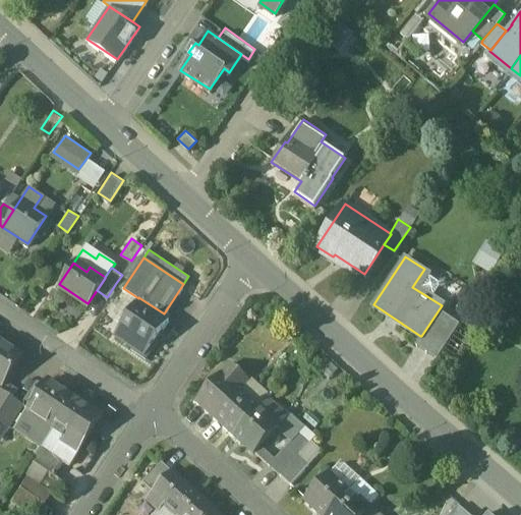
[(107,297),(99,309),(120,325),(138,298),(123,288),(116,283),(107,297)]
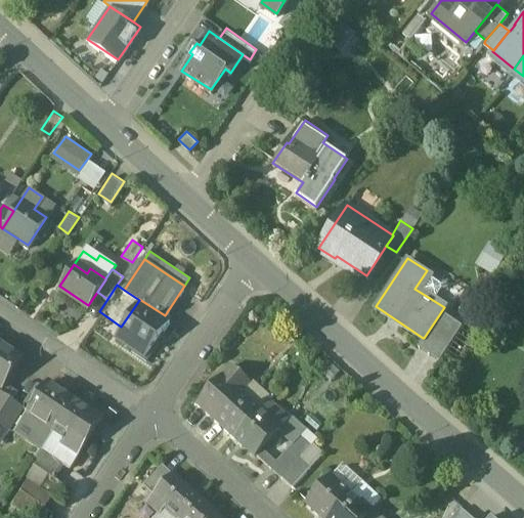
[(165,315),(139,299),(139,300),(121,327),(116,334),(146,354),(170,319),(165,315)]
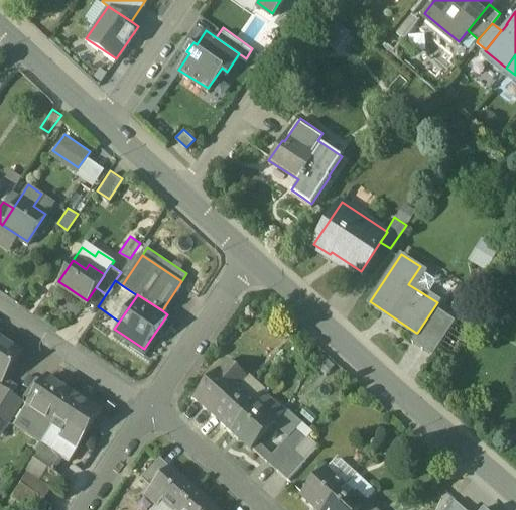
[(435,305),(417,333),(416,333),(412,339),(432,353),(456,319),(435,305)]
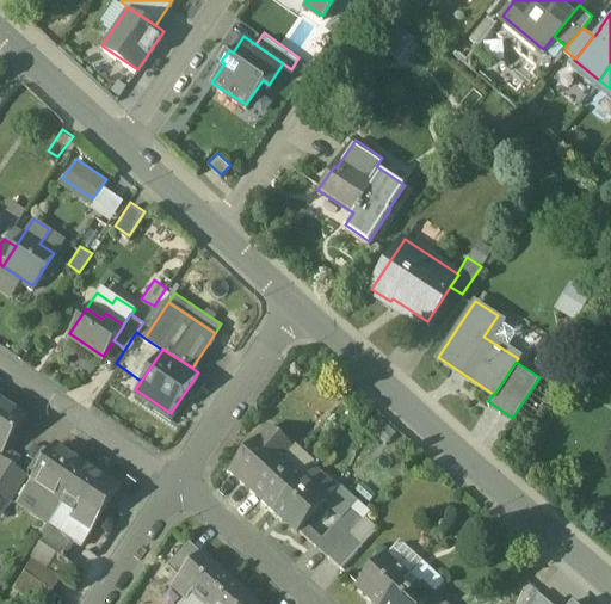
[(26,414),(0,395),(0,447),(2,449),(4,449),(11,438),(12,438),(16,432),(16,431),(26,414)]
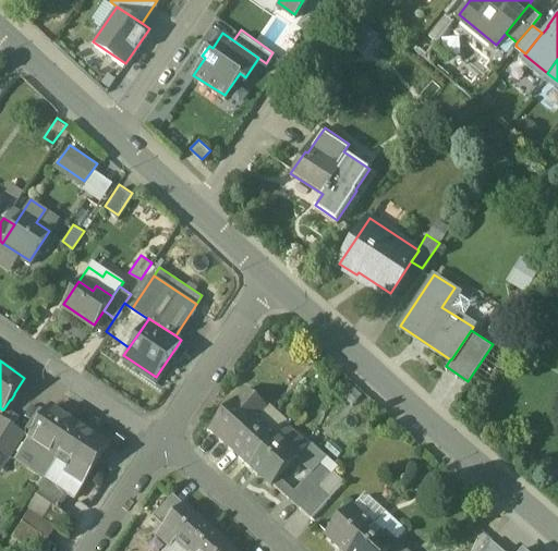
[(246,384),(210,425),(229,442),(254,415),(255,416),(267,403),(246,384)]
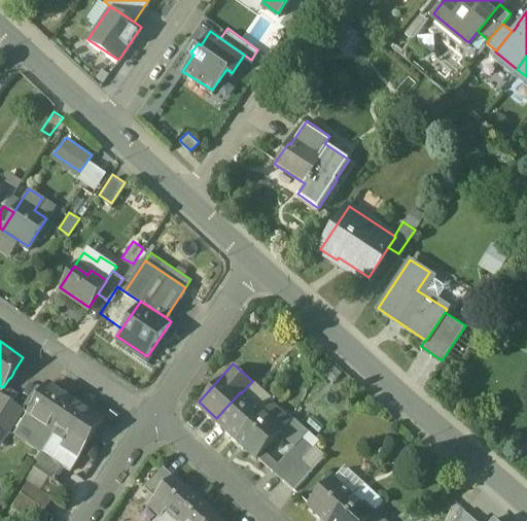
[(47,382),(27,413),(54,431),(74,400),(47,382)]
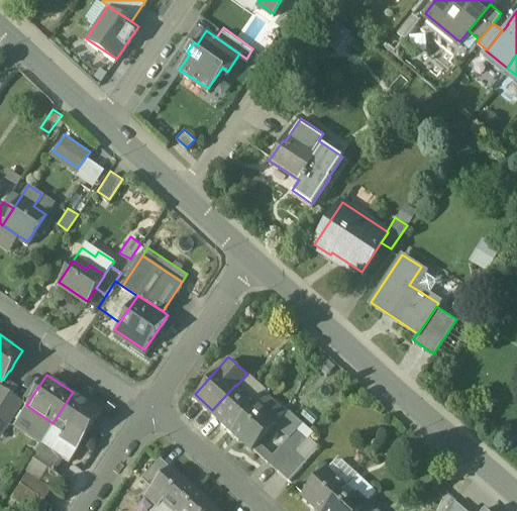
[(0,411),(12,393),(0,384),(0,411)]
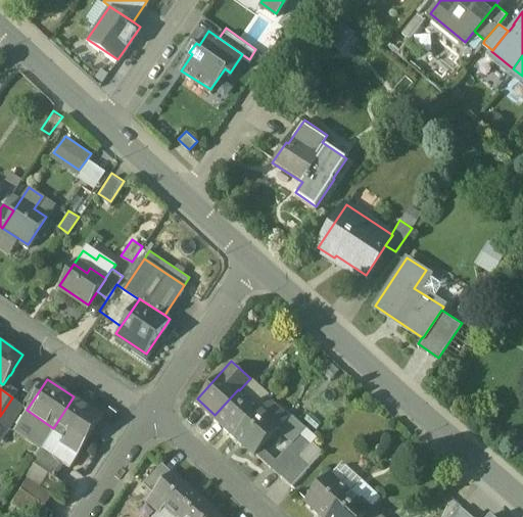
[(239,390),(238,389),(215,415),(235,433),(258,408),(239,390)]
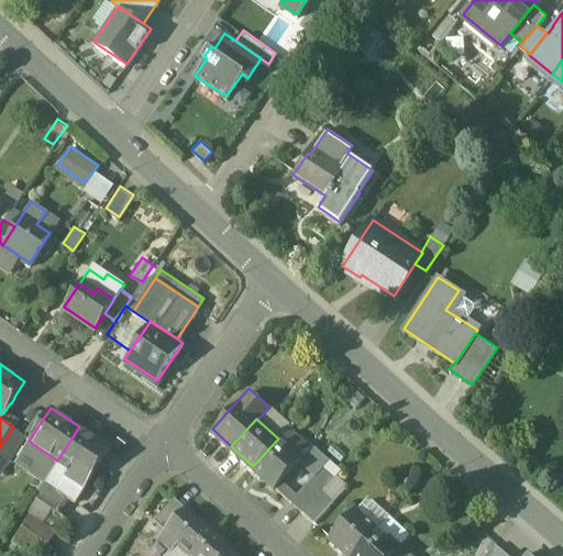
[(110,446),(79,426),(57,460),(88,480),(110,446)]
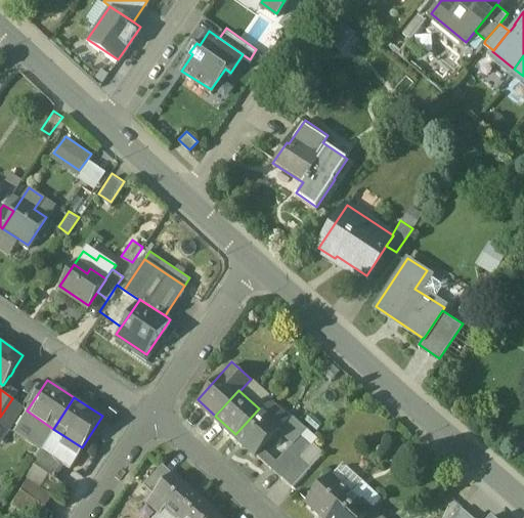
[(293,420),(269,397),(259,408),(278,427),(293,440),(305,426),(295,417),(293,420)]
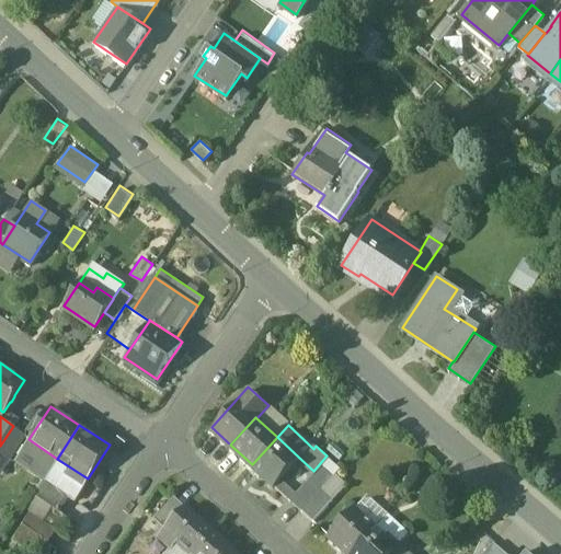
[(13,426),(0,446),(0,453),(9,460),(25,434),(13,426)]
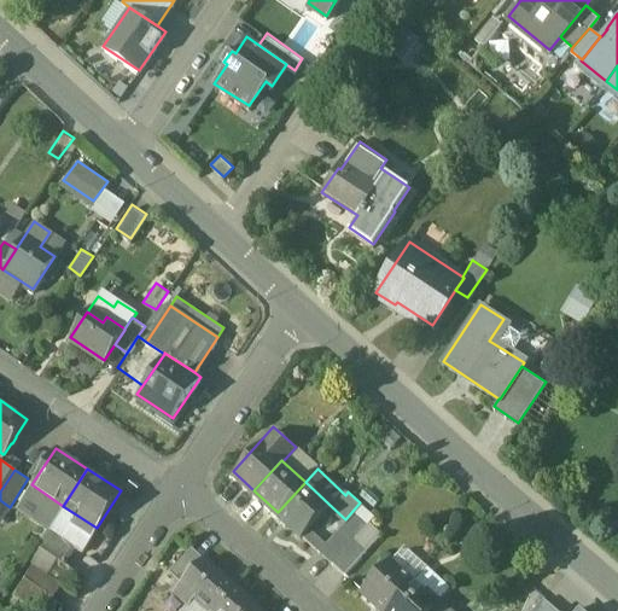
[(305,482),(278,512),(301,534),(328,504),(305,482)]
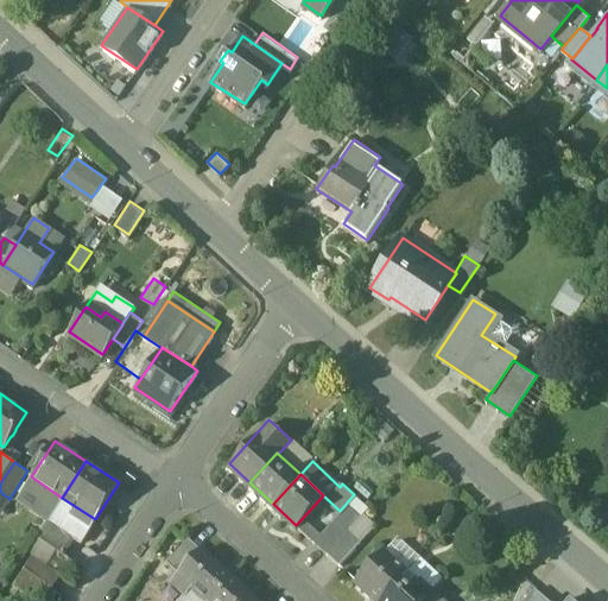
[(340,511),(335,517),(347,527),(367,506),(354,494),(340,511)]
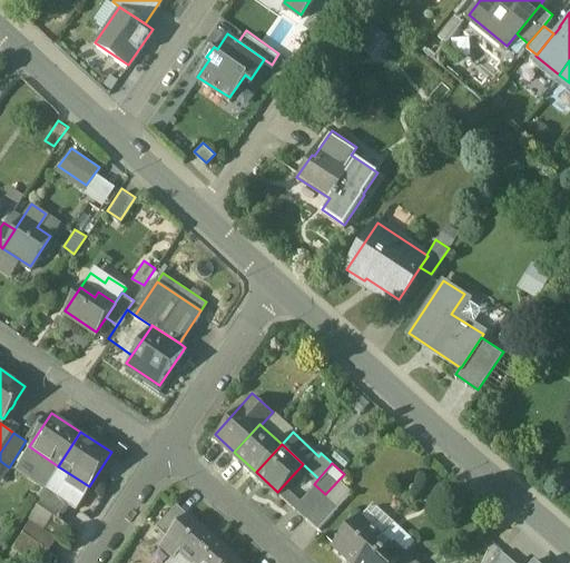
[(89,486),(58,466),(46,484),(71,502),(70,503),(76,506),(89,486)]
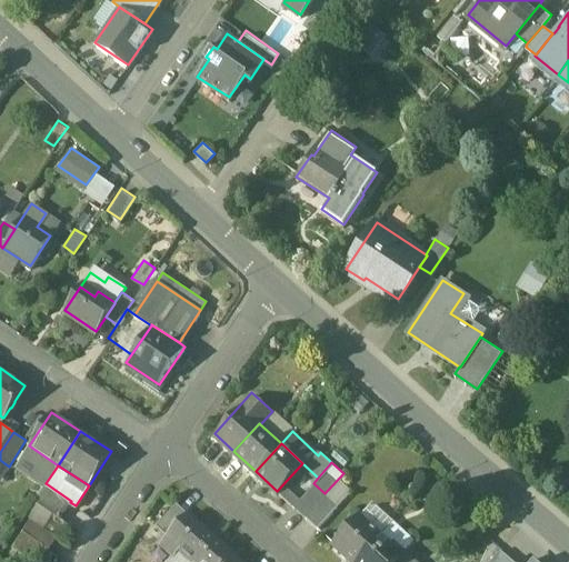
[(71,501),(46,483),(35,500),(60,518),(61,517),(70,502),(71,501)]
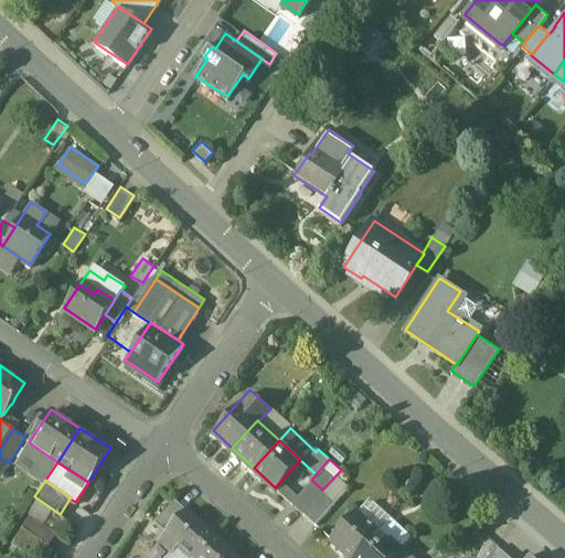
[(322,490),(311,480),(292,499),(305,510),(322,490)]
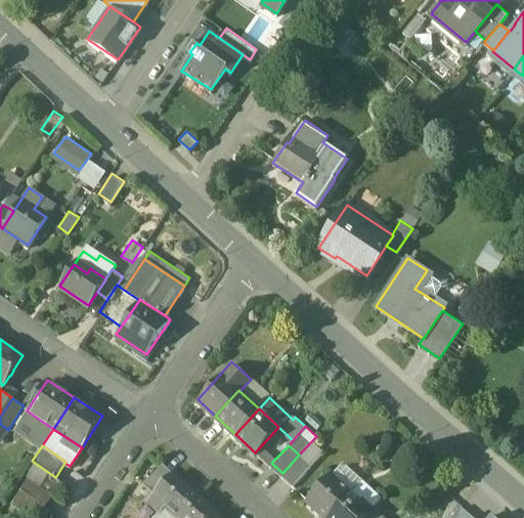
[(309,465),(299,455),(282,473),(293,482),(309,465)]
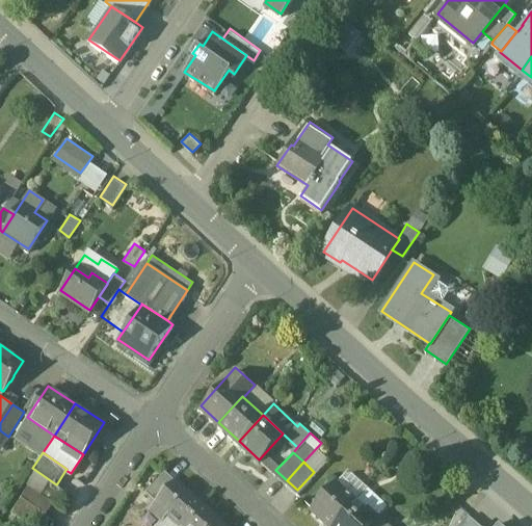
[(334,480),(354,499),(368,484),(348,466),(334,480)]
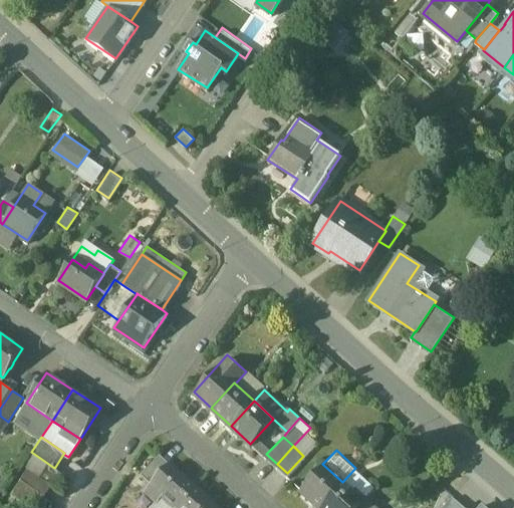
[(31,452),(24,461),(29,466),(11,493),(33,507),(35,507),(45,495),(44,494),(60,471),(55,467),(54,468),(31,452)]
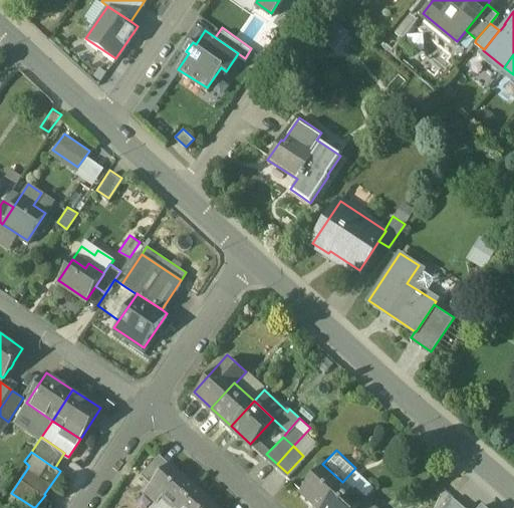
[(168,464),(158,455),(142,473),(151,482),(168,464)]
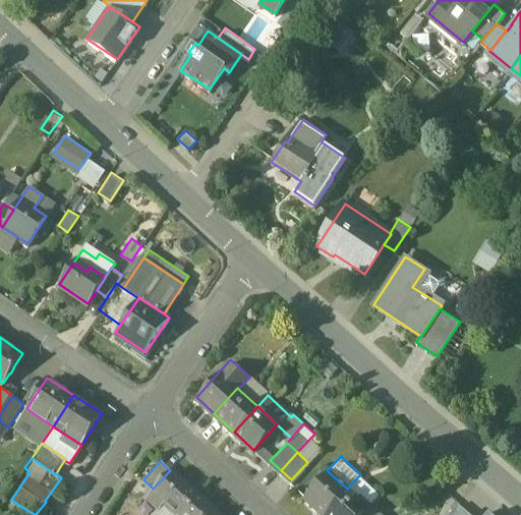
[(153,489),(152,490),(164,501),(179,514),(198,494),(171,468),(170,470),(153,489)]
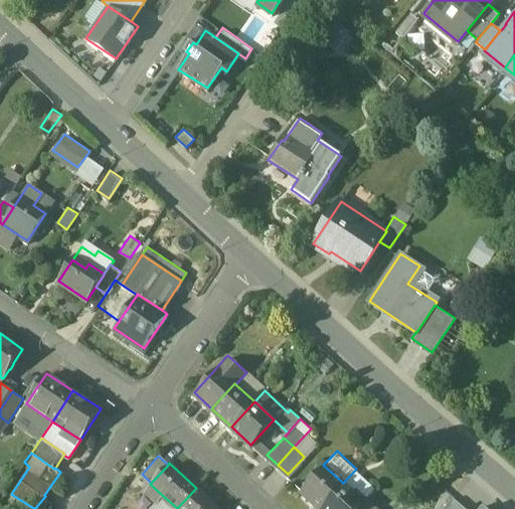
[(343,483),(323,465),(301,490),(320,508),(343,483)]
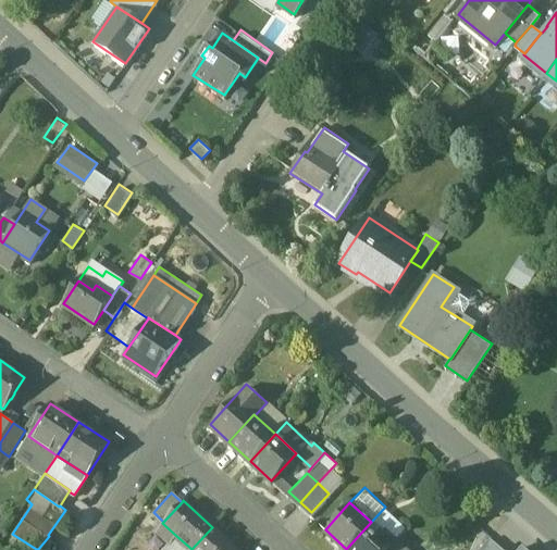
[(393,541),(371,522),(346,549),(384,549),(386,549),(393,541)]
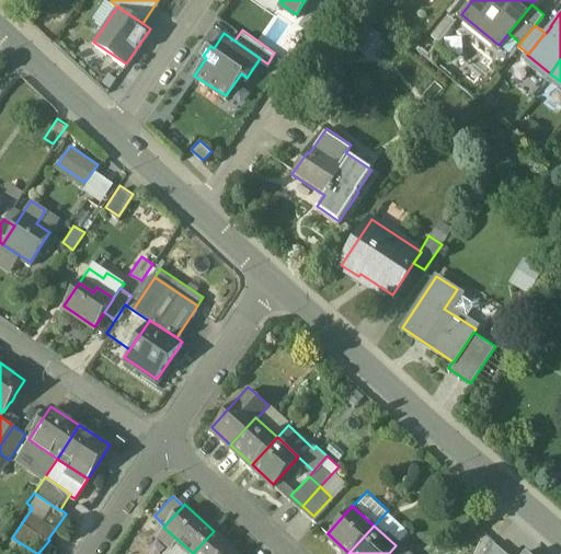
[(176,539),(163,527),(158,533),(170,545),(176,539)]
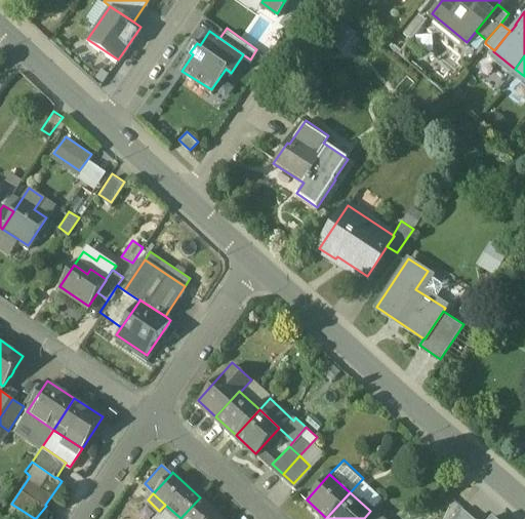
[(223,518),(200,497),(180,518),(223,518)]
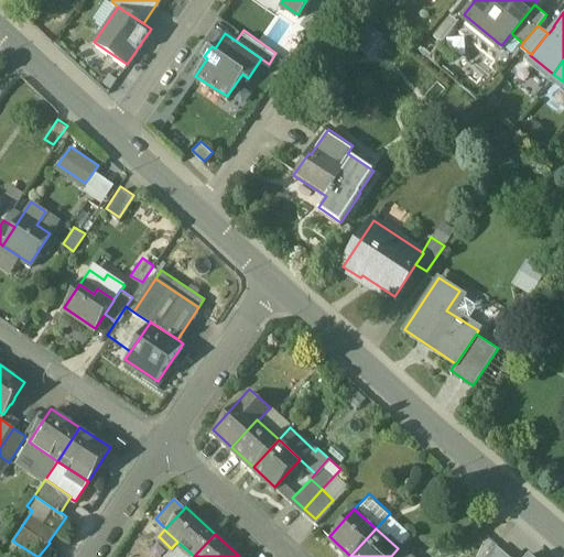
[(391,556),(415,556),(401,544),(398,548),(391,556)]
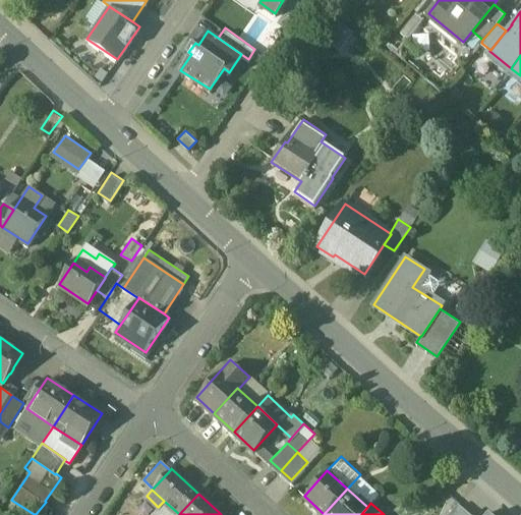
[(447,514),(471,514),(458,503),(447,514)]
